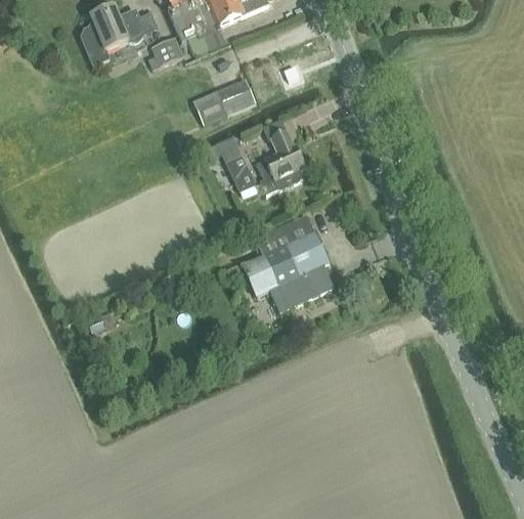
[(190,39),(198,56),(213,49),(208,38),(226,30),(223,25),(272,2),(271,0),(175,0),(178,6),(173,8),(187,41),(190,39)]
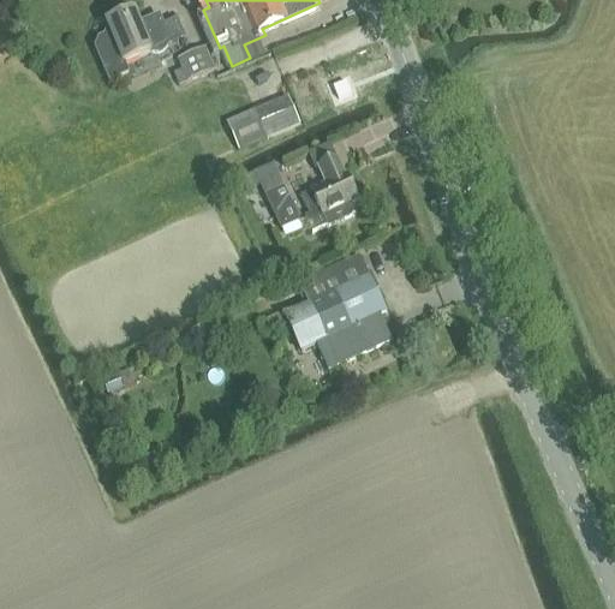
[(155,27),(150,28),(142,5),(113,16),(114,21),(112,29),(106,31),(103,40),(117,77),(136,70),(132,58),(156,48),(157,51),(165,51),(171,48),(174,43),(173,39),(189,33),(183,16),(171,21),(167,10),(151,16),(155,27)]
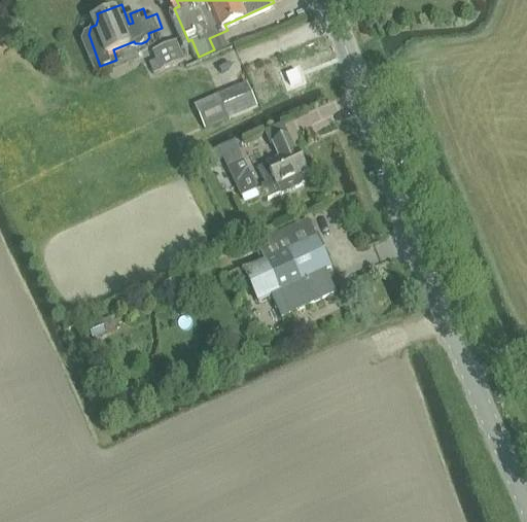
[(163,56),(154,60),(159,70),(189,56),(181,37),(159,47),(163,56)]
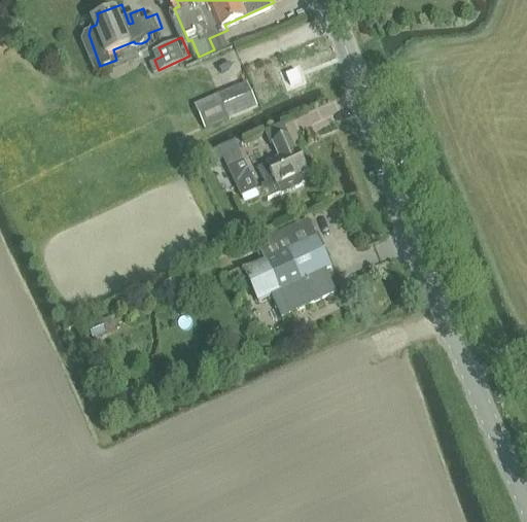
[(270,73),(260,77),(266,90),(275,87),(270,73)]
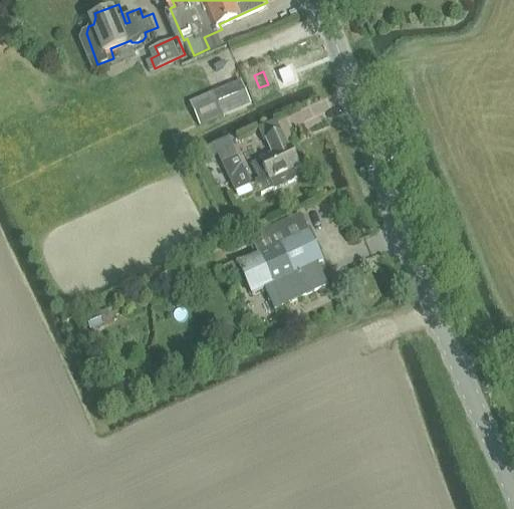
[(199,121),(252,98),(242,75),(189,98),(199,121)]
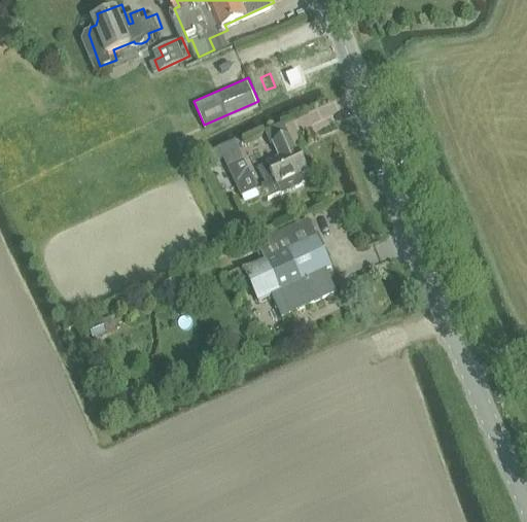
[(288,132),(273,140),(280,155),(257,166),(265,180),(261,182),(268,196),(281,189),(281,190),(301,181),(303,176),(301,171),(306,168),(296,147),(295,147),(288,132)]
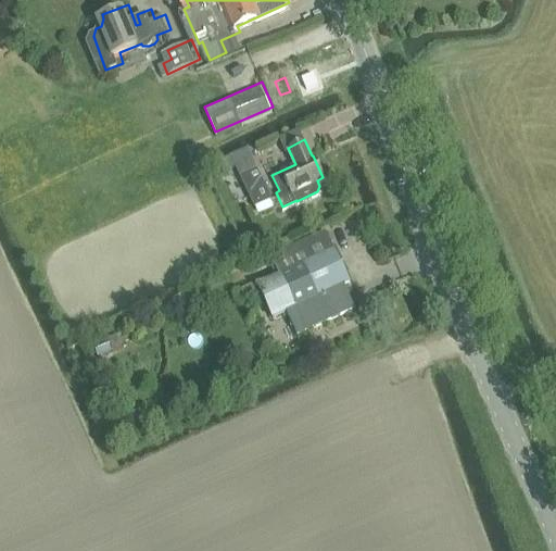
[(270,197),(249,149),(232,158),(253,204),(270,197)]
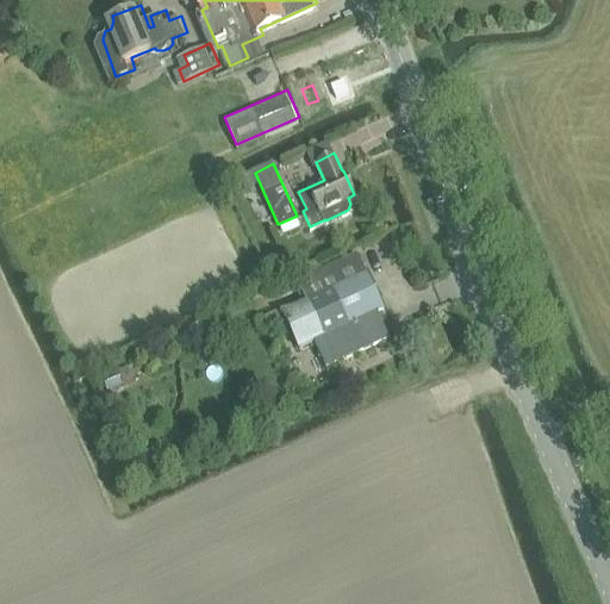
[(298,347),(315,340),(325,363),(388,334),(378,311),(384,307),(356,249),(296,278),(305,298),(280,309),(298,347)]
